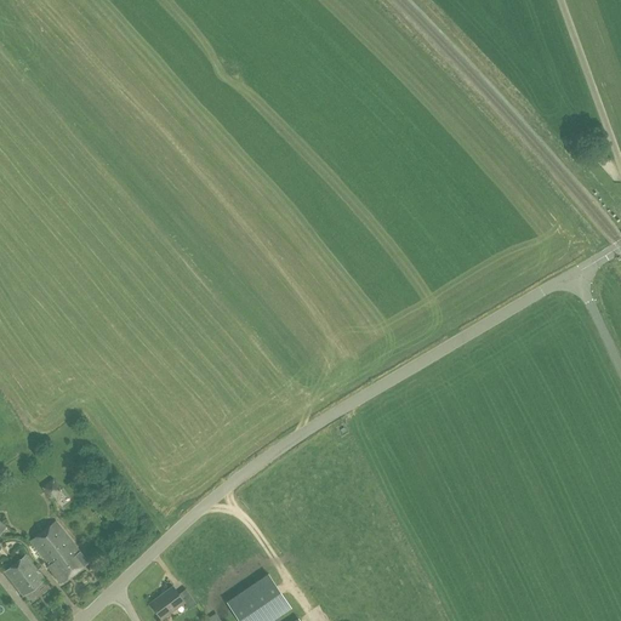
[(46,485),(55,496),(63,489),(55,478),(46,485)]
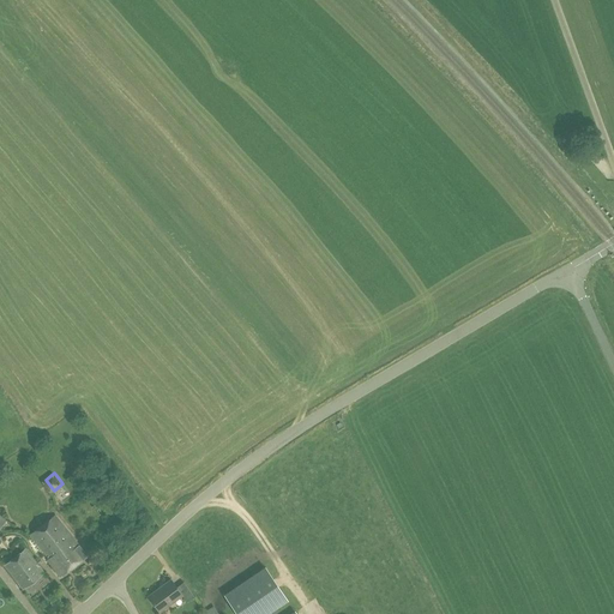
[(30,534),(48,559),(47,560),(60,576),(86,555),(79,545),(78,546),(55,515),(30,534)]
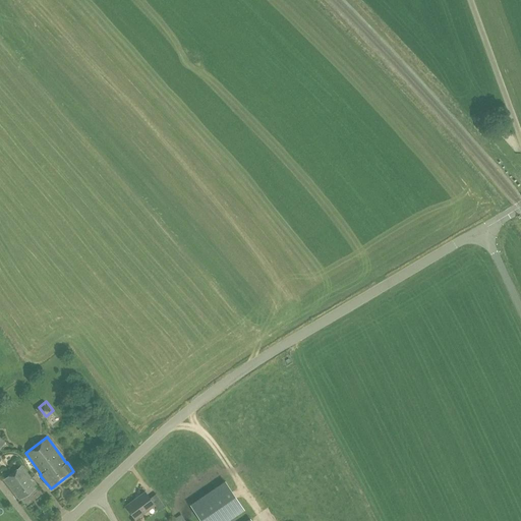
[(18,500),(38,485),(21,464),(3,479),(18,500)]
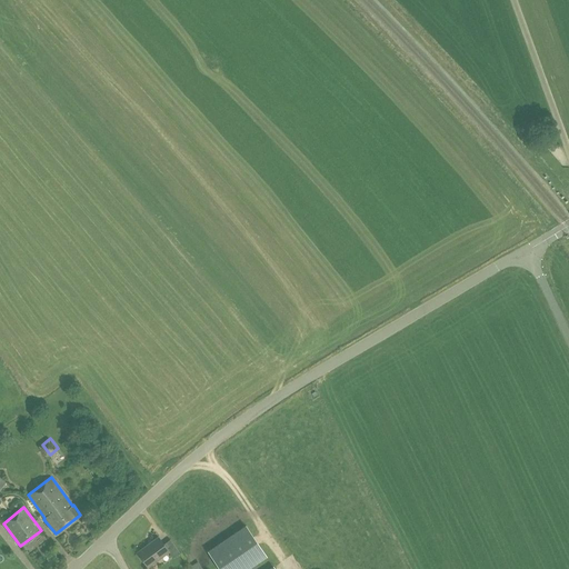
[(246,525),(209,549),(221,568),(247,568),(267,556),(259,543),(253,536),(246,525)]
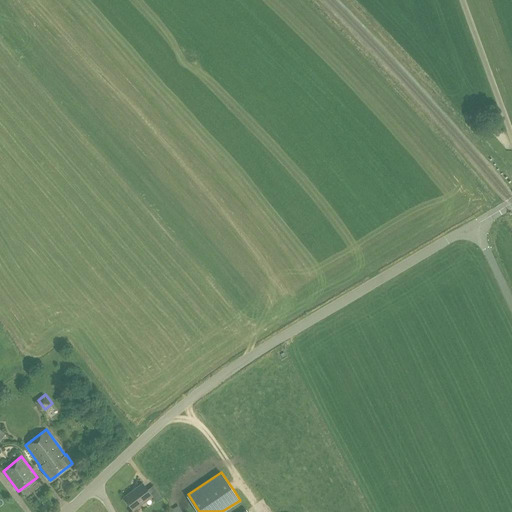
[(133,509),(151,496),(155,502),(162,497),(153,485),(147,489),(142,483),(124,497),(133,509)]
